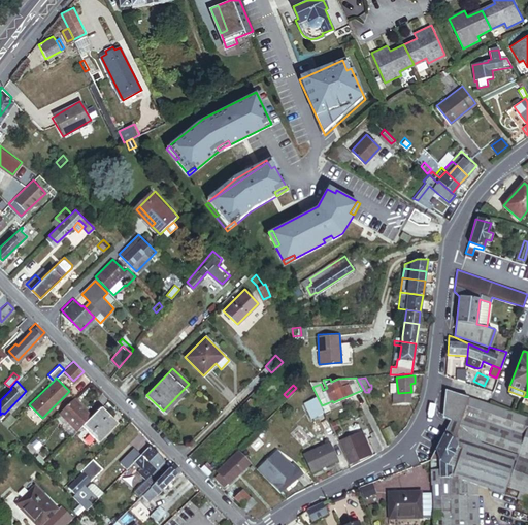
[(430,458),(431,524),(479,524),(480,485),(504,494),(507,485),(520,489),(517,498),(527,501),(527,416),(444,388),(442,416),(450,424),(442,433),(443,434),(431,456),(430,458)]
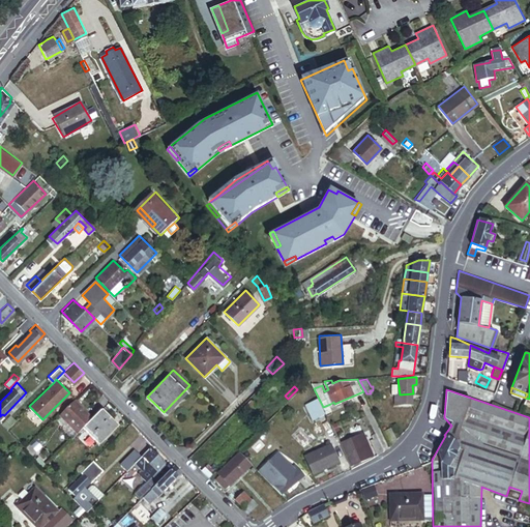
[(91,416),(72,398),(58,413),(77,431),(82,426),(91,416)]
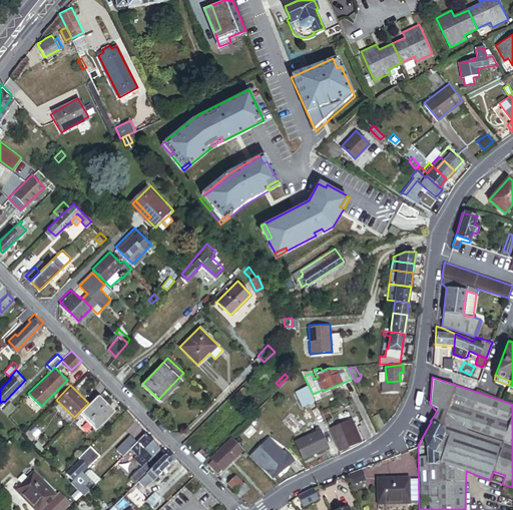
[(307,385),(298,390),(304,404),(314,400),(307,385)]
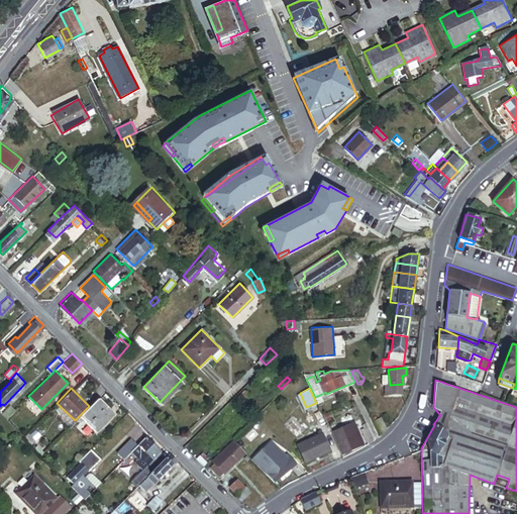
[(244,389),(237,395),(243,401),(250,395),(244,389)]
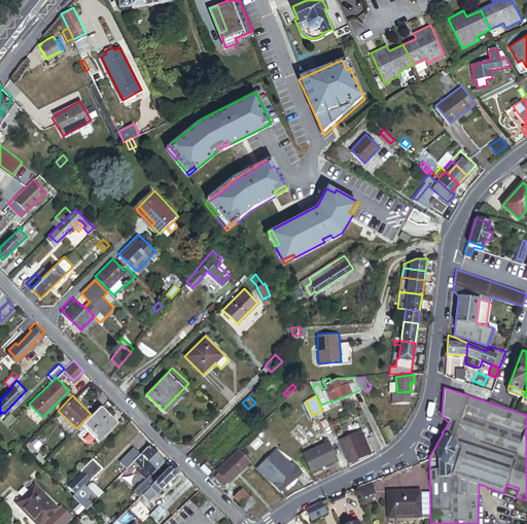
[(330,407),(328,402),(321,405),(323,410),(330,407)]
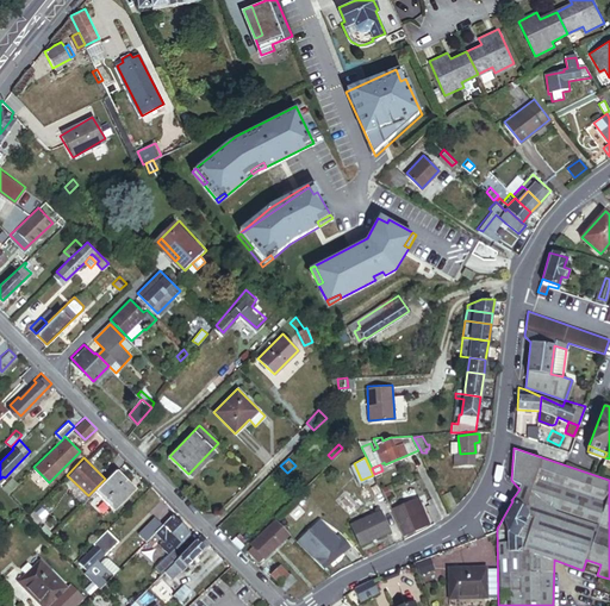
[(112,507),(131,487),(114,469),(105,479),(94,489),(112,507)]
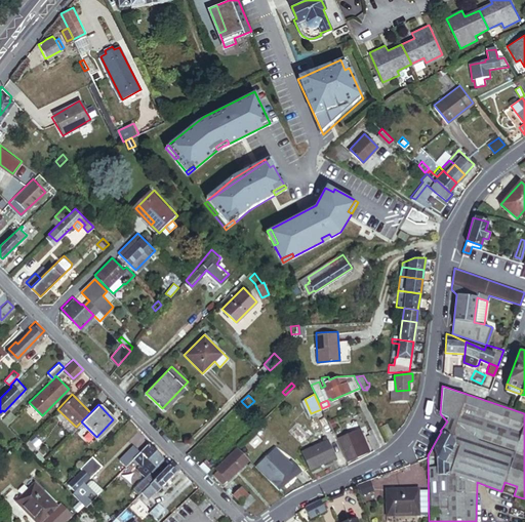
[(297,419),(289,429),(303,441),(311,433),(297,419)]
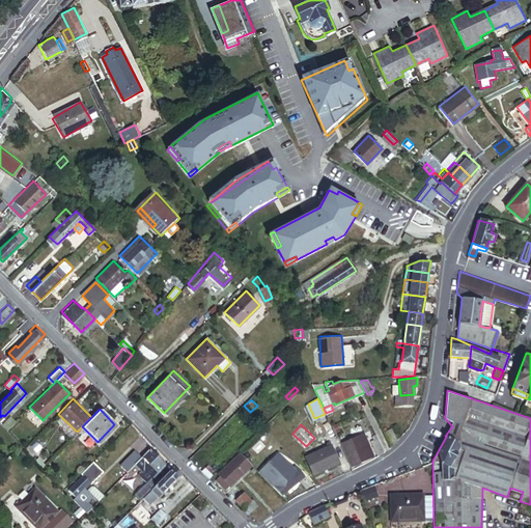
[(394,444),(396,441),(390,427),(384,431),(390,443),(394,444)]
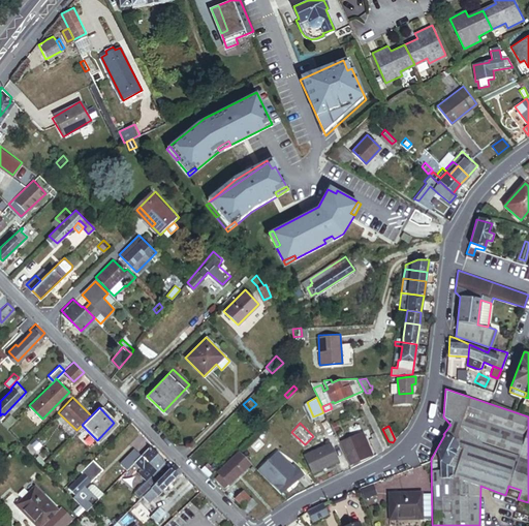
[(372,453),(361,428),(351,433),(345,436),(338,439),(350,464),(372,453)]
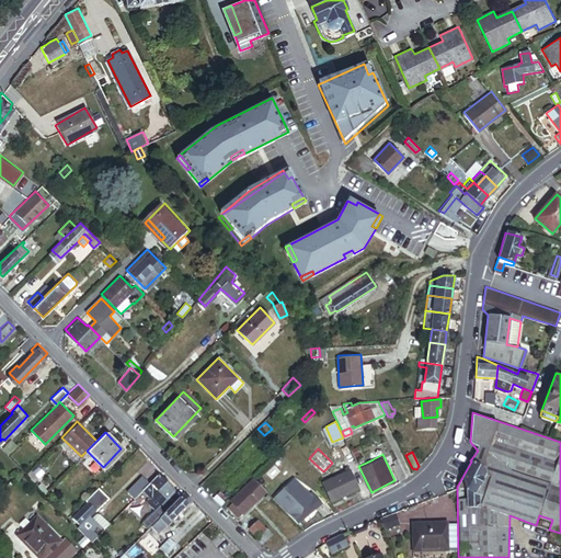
[(399,460),(393,463),(401,479),(407,475),(399,460)]
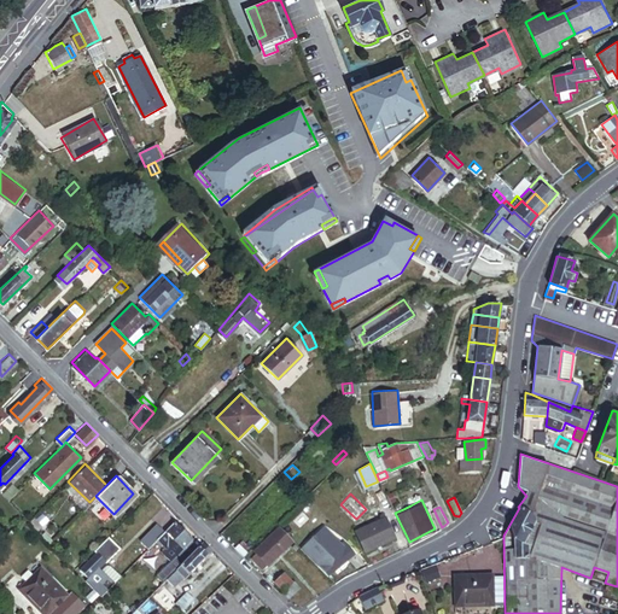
[(41,512),(34,519),(41,526),(48,518),(41,512)]
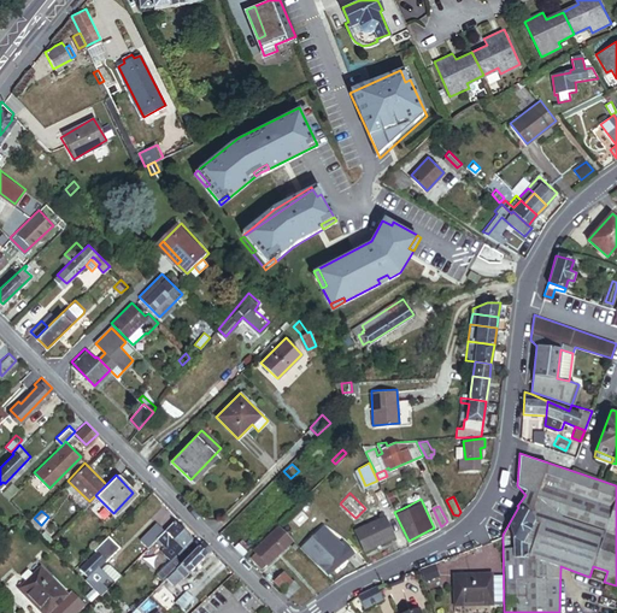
[(381,517),(356,528),(364,548),(394,536),(383,512),(380,513),(381,517)]
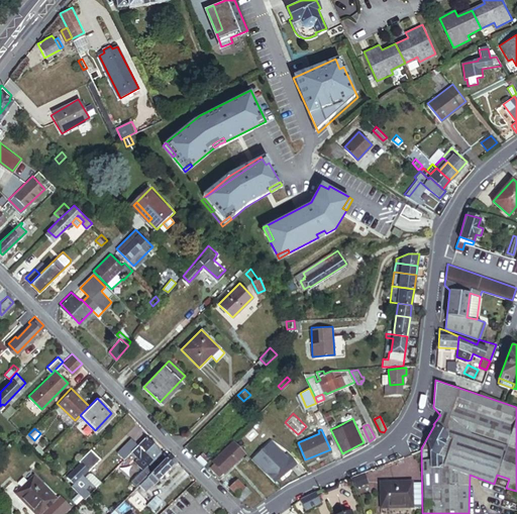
[(166,455),(145,435),(130,449),(137,457),(145,449),(153,457),(143,467),(149,473),(166,455)]
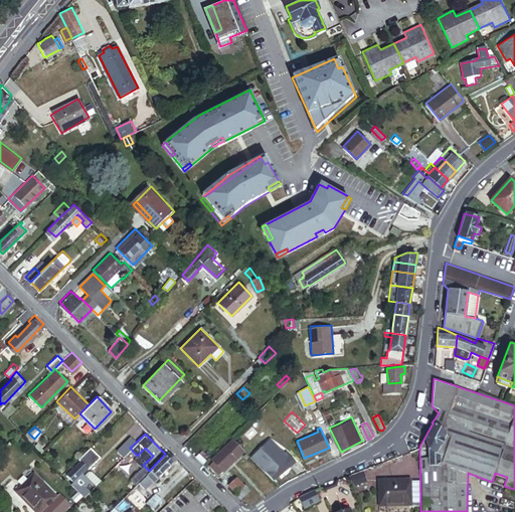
[(271,437),(250,456),(274,480),(296,458),(287,449),(285,452),(271,437)]
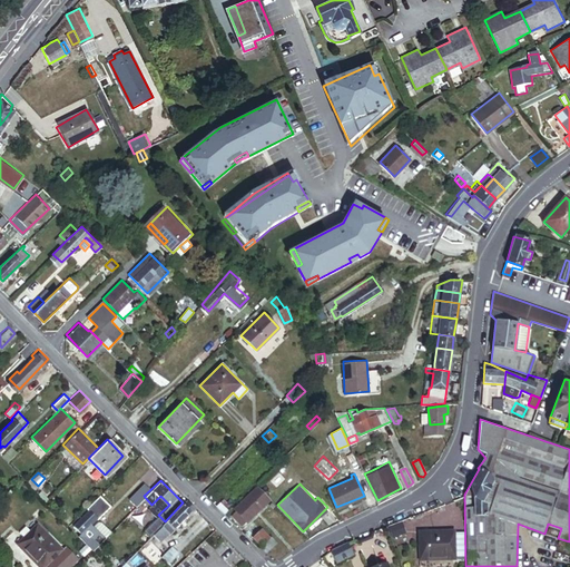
[(236,509),(232,515),(242,525),(271,497),(258,485),(234,508),(236,509)]
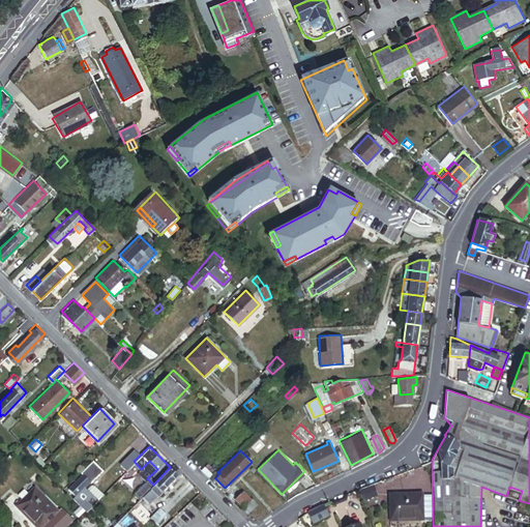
[(207,465),(213,472),(224,462),(216,455),(207,465)]
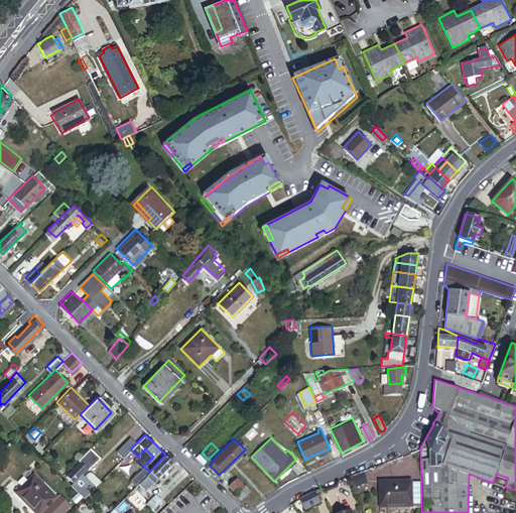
[(100,457),(91,446),(62,476),(84,497),(95,485),(86,476),(84,474),(100,457)]
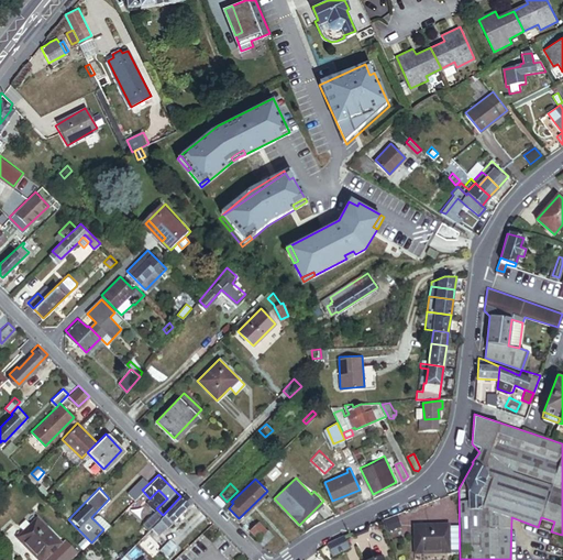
[(192,501),(185,493),(180,496),(163,515),(159,518),(153,525),(159,530),(167,523),(169,524),(192,501)]
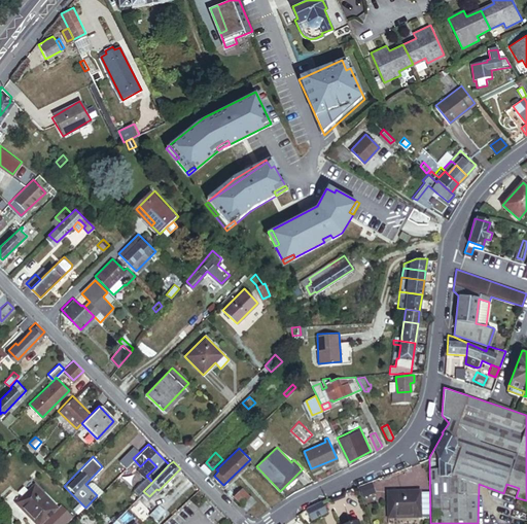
[(152,482),(146,476),(143,480),(149,485),(152,482)]
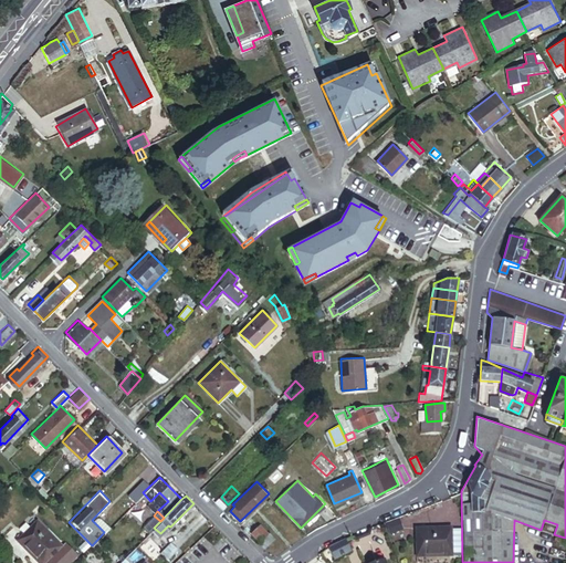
[(399,513),(383,520),(387,529),(404,522),(399,513)]
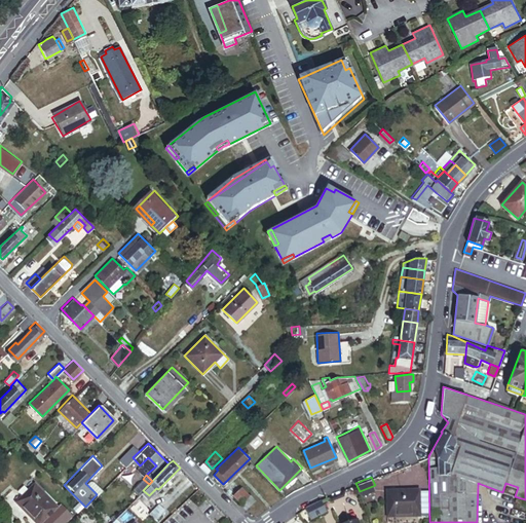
[(97,494),(102,489),(94,481),(91,481),(87,485),(97,494)]
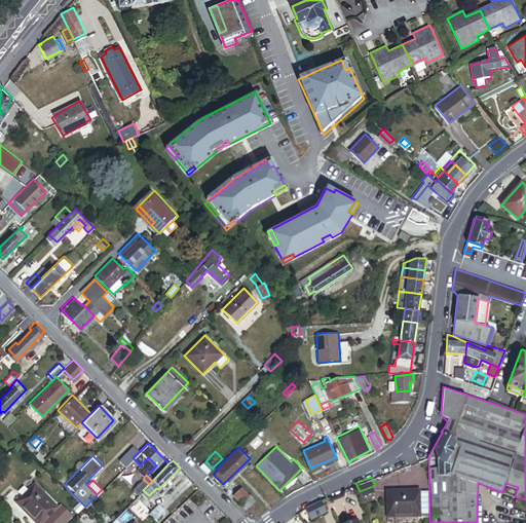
[(61,511),(32,483),(25,490),(22,487),(16,492),(20,495),(13,501),(34,522),(39,522),(46,516),(50,520),(61,511)]
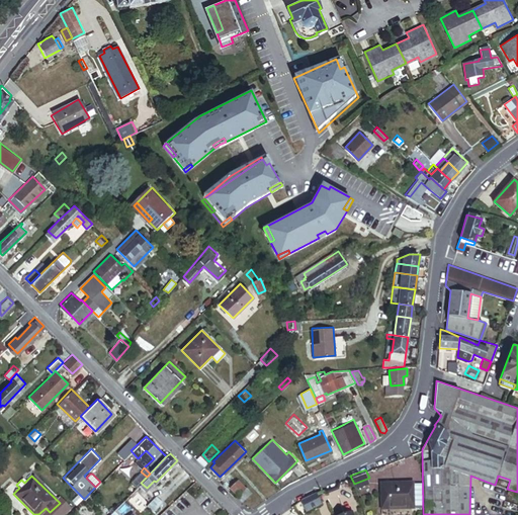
[(380,479),(380,505),(422,505),(421,480),(412,480),(412,479),(380,479)]
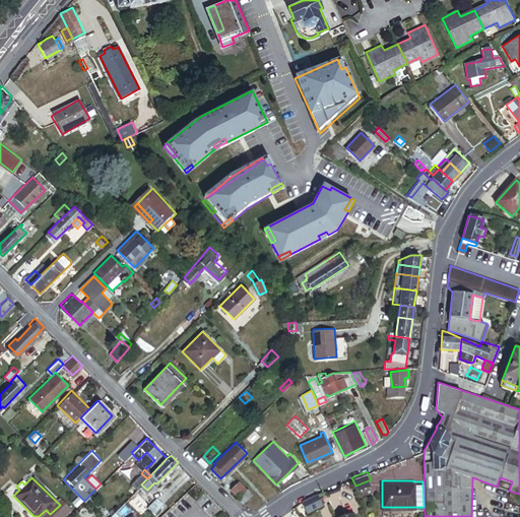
[(239,481),(232,490),(245,502),(253,494),(247,488),(246,489),(239,481)]
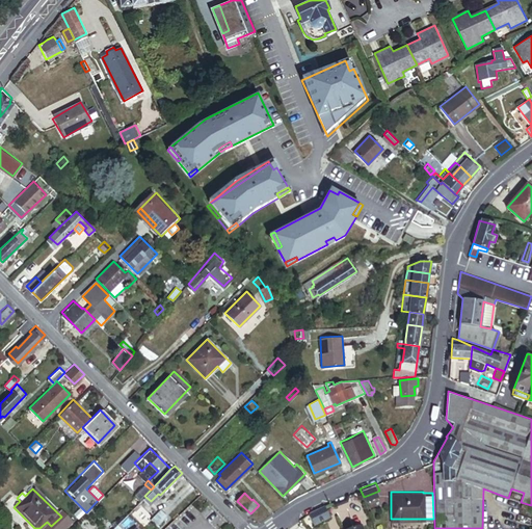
[(322,503),(308,510),(313,521),(327,514),(322,503)]
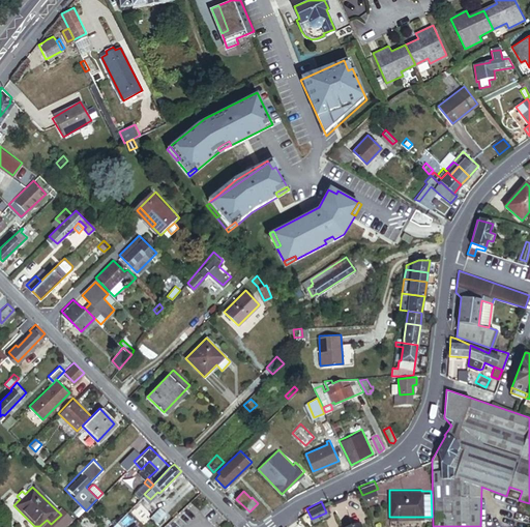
[(162,505),(151,515),(157,522),(168,513),(162,505)]
